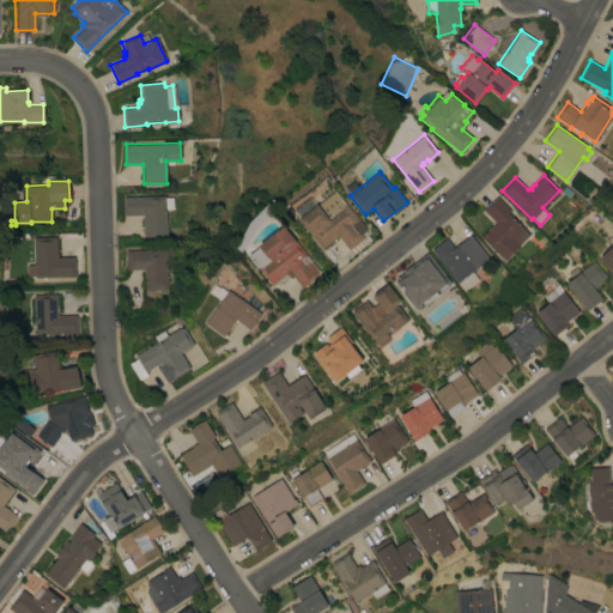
[(299,219),(335,189),(366,229),(362,234),(364,236),(349,249),(338,236),(322,248),(299,219)]
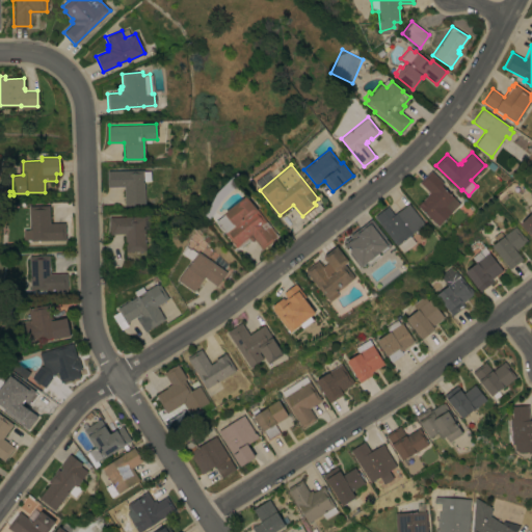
[(144,205),(124,205),(124,186),(107,187),(107,170),(143,169),(144,205)]
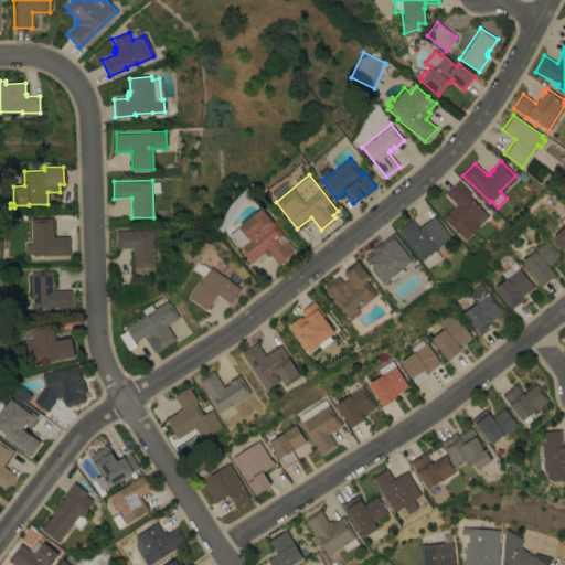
[(471,193),(469,195),(470,196),(469,198),(482,210),(481,210),(488,215),(479,225),(466,240),(444,217),(454,206),(452,205),(456,203),(445,193),(457,180),(471,193)]
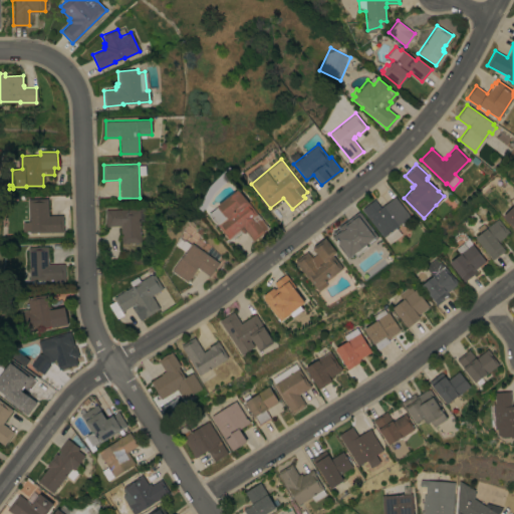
[(238,189),(268,227),(264,230),(266,231),(253,241),(243,228),(229,239),(209,214),(219,206),(217,205),(238,189)]
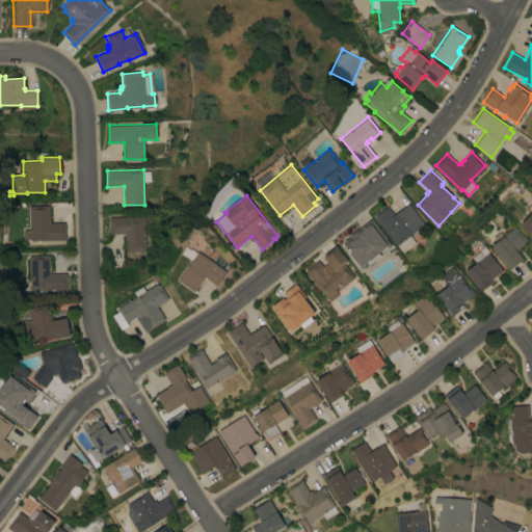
[(424,223),(397,245),(374,216),(387,206),(394,214),(408,203),(424,223)]
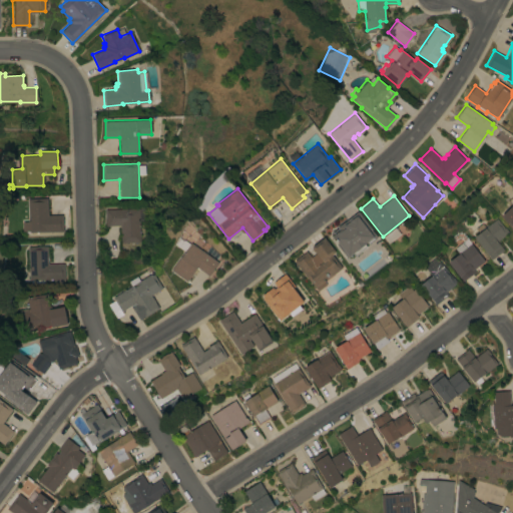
[(29,231),(29,230),(23,230),(23,220),(29,220),(28,198),(47,197),(48,214),(62,214),(63,230),(29,231)]
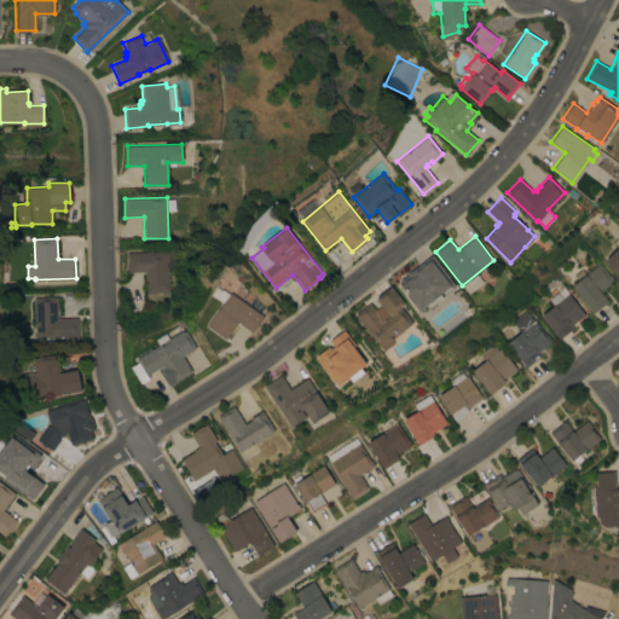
[(618,273),(605,259),(618,244),(618,273)]
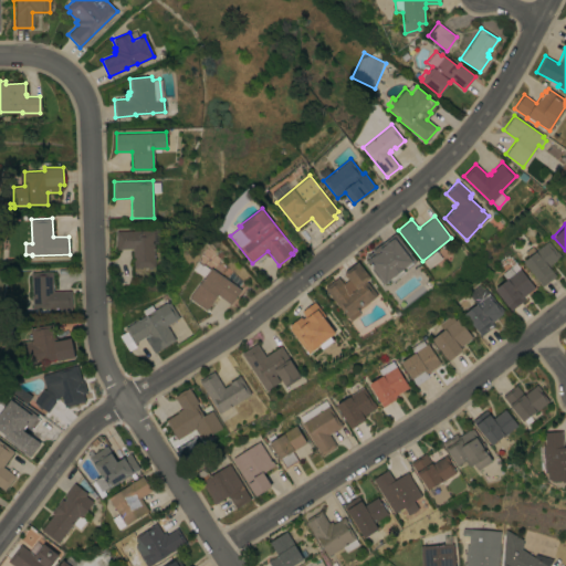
[(154,266),(133,266),(133,248),(116,249),(116,230),(153,229),(154,266)]
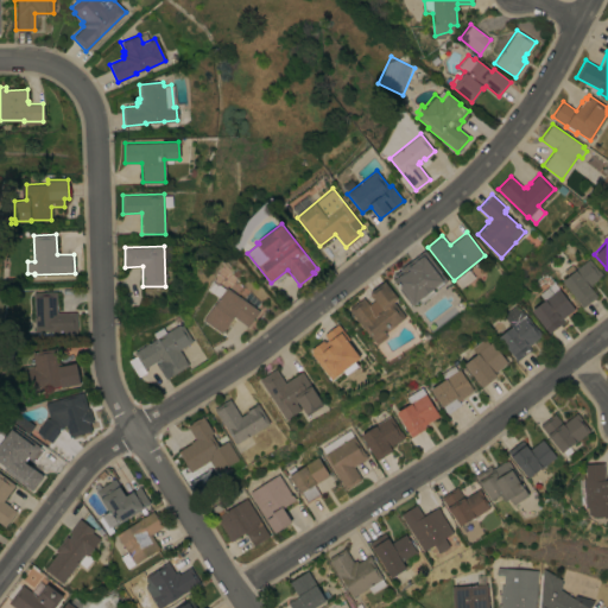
[(417,306),(404,290),(401,292),(390,276),(423,249),(435,265),(432,267),(445,284),(417,306)]
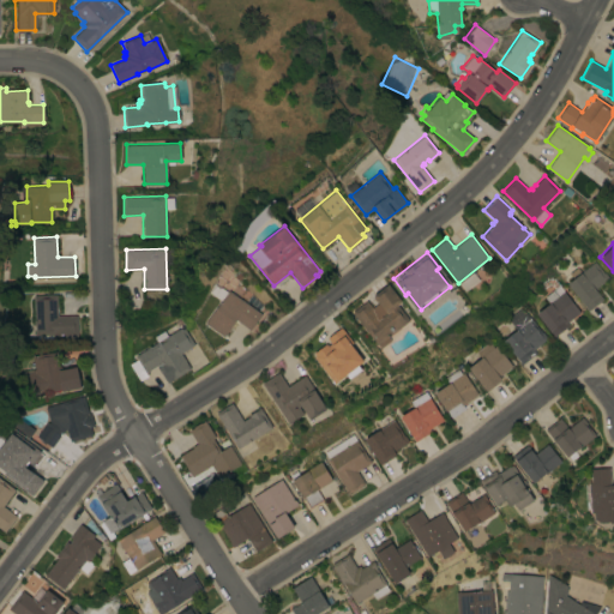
[(567,283),(573,278),(569,272),(577,266),(581,271),(594,260),(603,272),(605,272),(608,277),(596,287),(597,288),(596,290),(602,298),(588,309),(567,283)]
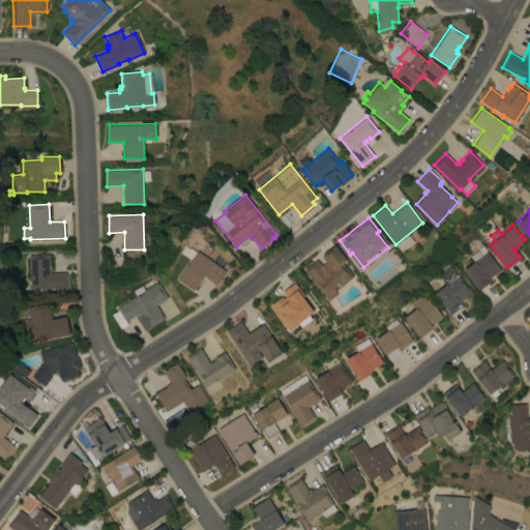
[(347,259),(343,262),(354,275),(335,290),(337,293),(329,300),(327,297),(326,297),(304,269),(317,259),(322,265),(327,261),(322,255),(335,244),(347,259)]
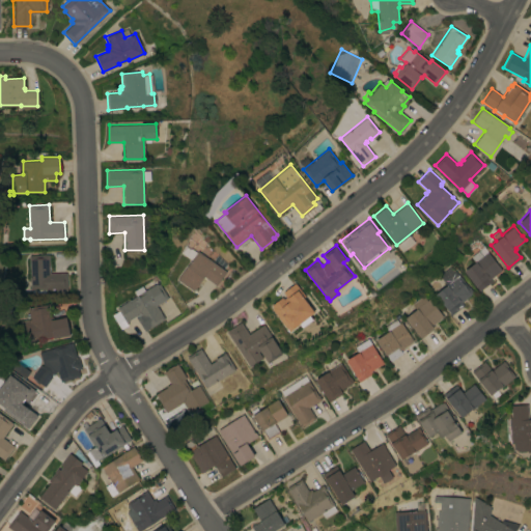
[(226,272),(216,285),(204,276),(193,290),(177,279),(191,259),(182,252),(187,246),(190,248),(191,247),(197,252),(198,250),(226,272)]
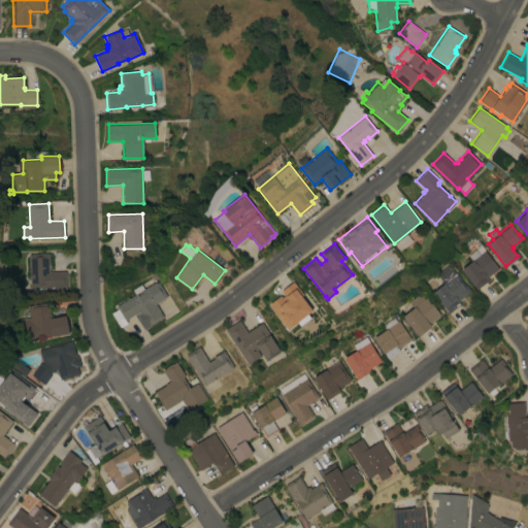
[(461,269),(471,260),(467,255),(474,249),(480,254),(484,251),(498,267),(487,276),(489,278),(476,289),(461,269)]
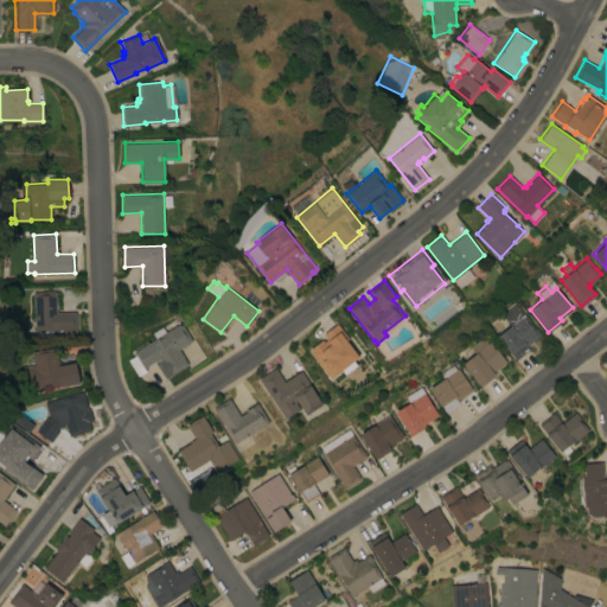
[(57,291),(57,304),(56,304),(56,310),(57,310),(57,312),(76,311),(76,338),(55,338),(55,330),(34,331),(34,292),(57,291)]
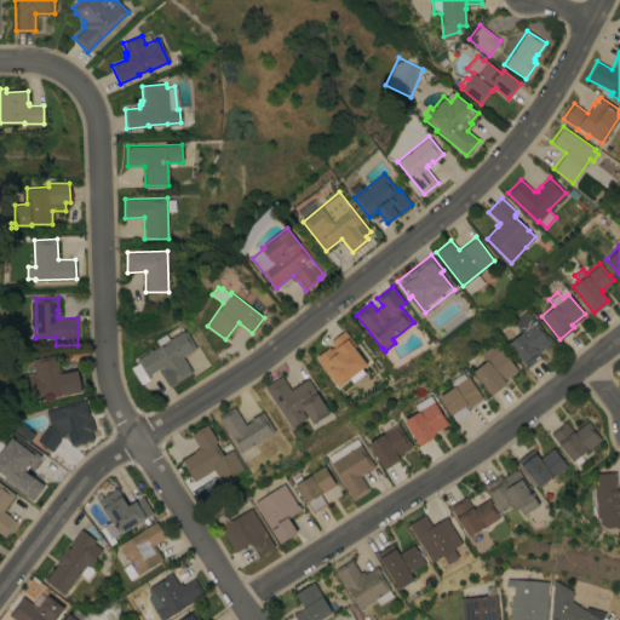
[(526,310),(535,321),(546,336),(547,334),(552,340),(539,352),(541,355),(527,367),(507,344),(521,332),(512,321),(526,310)]
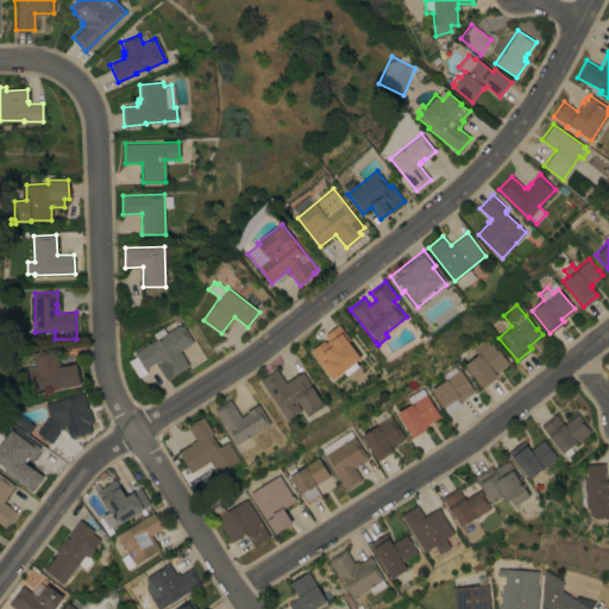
[(165,380),(156,363),(145,369),(146,372),(139,377),(129,360),(137,356),(135,352),(156,339),(154,333),(163,327),(167,332),(181,322),(193,341),(180,350),(188,365),(165,380)]
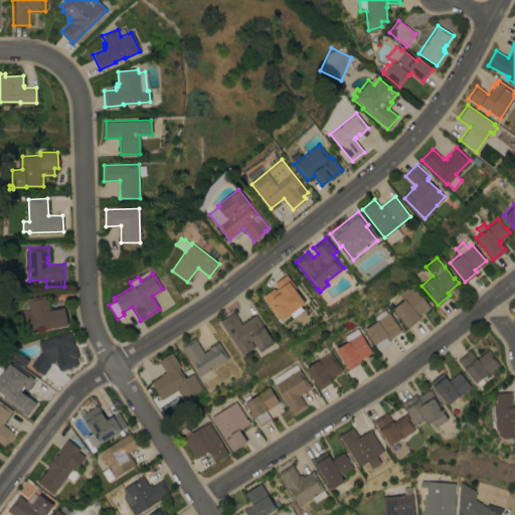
[(264,299),(265,298),(263,297),(273,289),(275,291),(278,288),(274,284),(286,274),(296,287),(294,289),(305,302),(301,306),(303,309),(294,317),(291,314),(281,321),(264,299)]
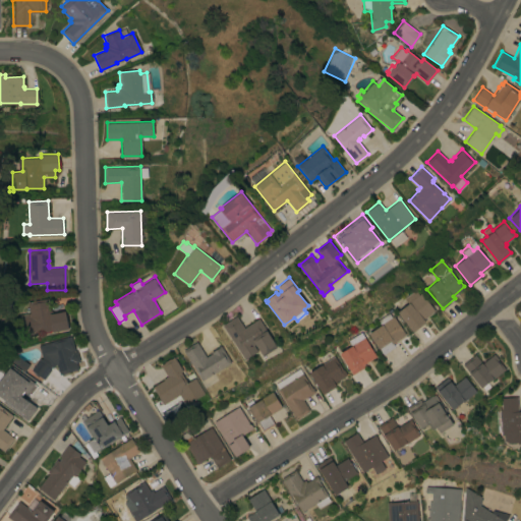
[(397,311),(407,303),(403,298),(414,289),(418,294),(420,292),(435,310),(423,319),(424,322),(412,331),(397,311)]
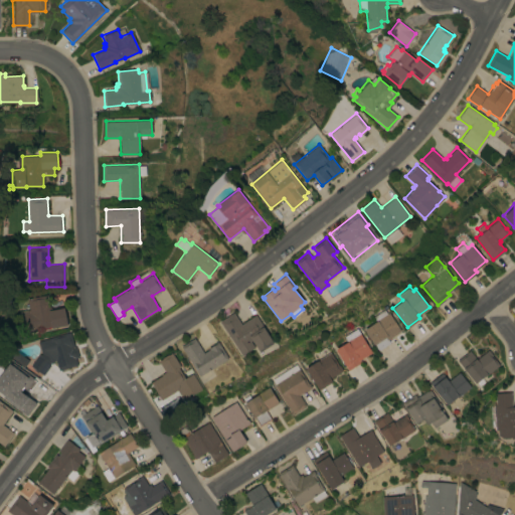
[(48,294),(51,310),(64,307),(67,325),(52,328),(52,326),(24,332),(20,311),(29,309),(28,298),(48,294)]
